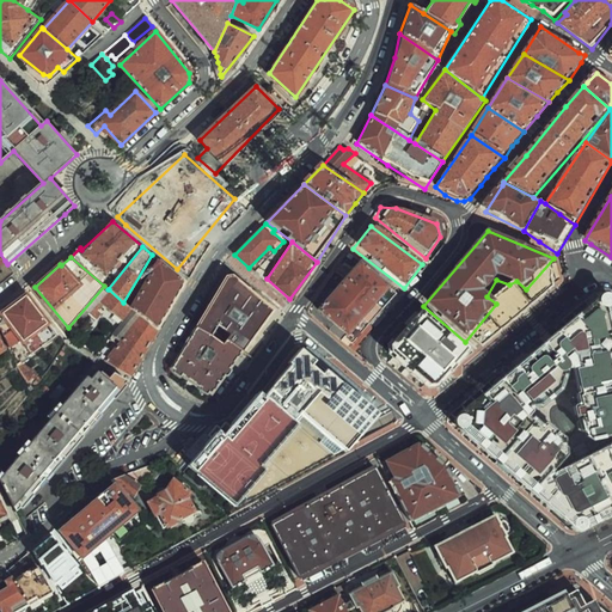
[(496,304),(465,342),(481,356),(563,281),(554,258),(526,289),(496,304)]
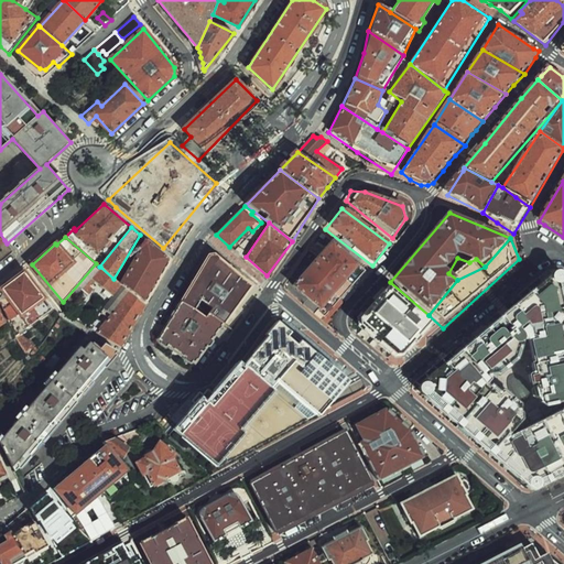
[(147,240),(121,284),(122,285),(144,305),(171,260),(147,240)]
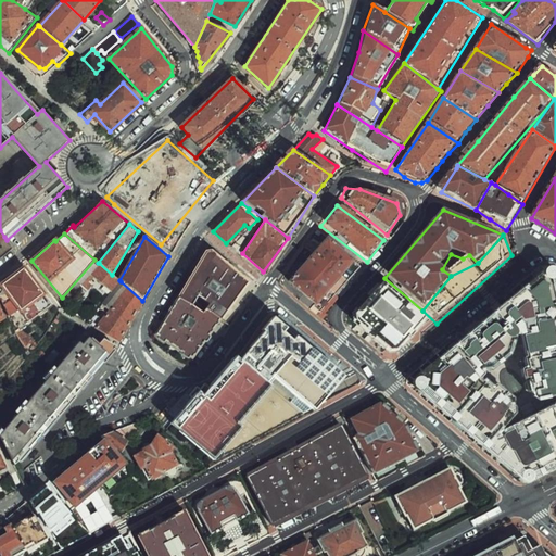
[(354,263),(326,238),(286,285),(315,310),(354,263)]
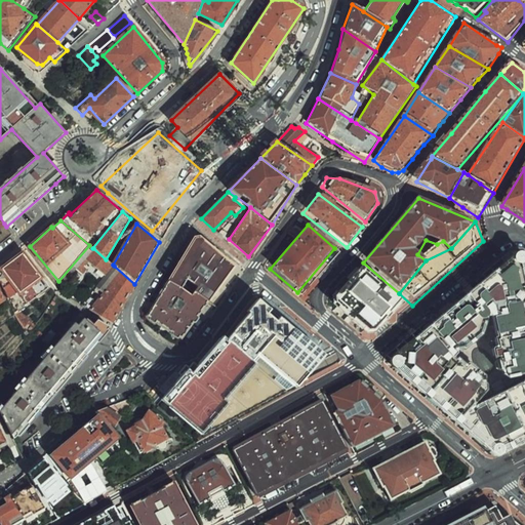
[(194,238),(168,280),(208,300),(233,267),(199,238),(194,238)]
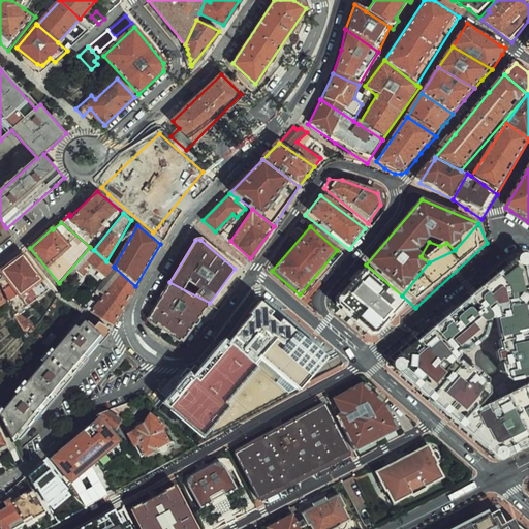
[(385,367),(493,461),(528,440),(528,259),(526,248),(385,367)]
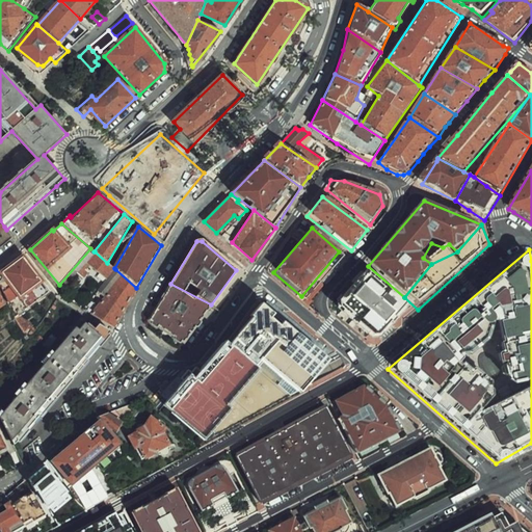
[(107,280),(115,269),(114,268),(107,263),(95,251),(77,272),(82,276),(87,270),(85,268),(89,264),(107,280)]
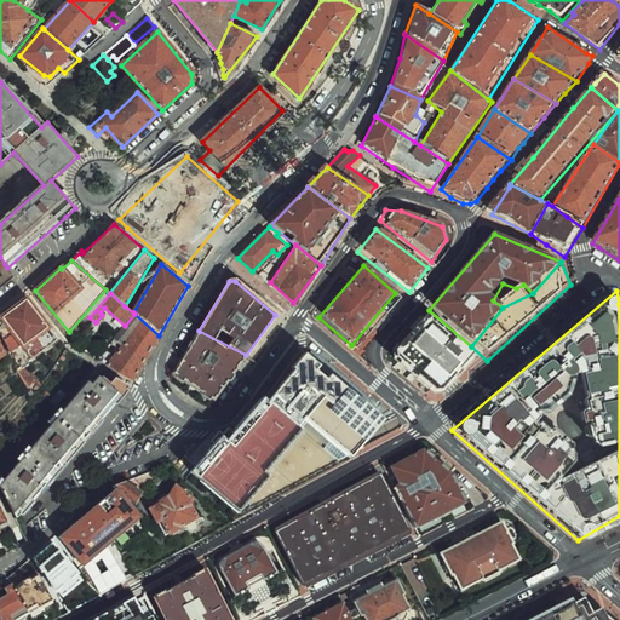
[(3,319),(0,319),(0,331),(18,369),(21,368),(30,361),(57,340),(26,299),(1,317),(3,319)]
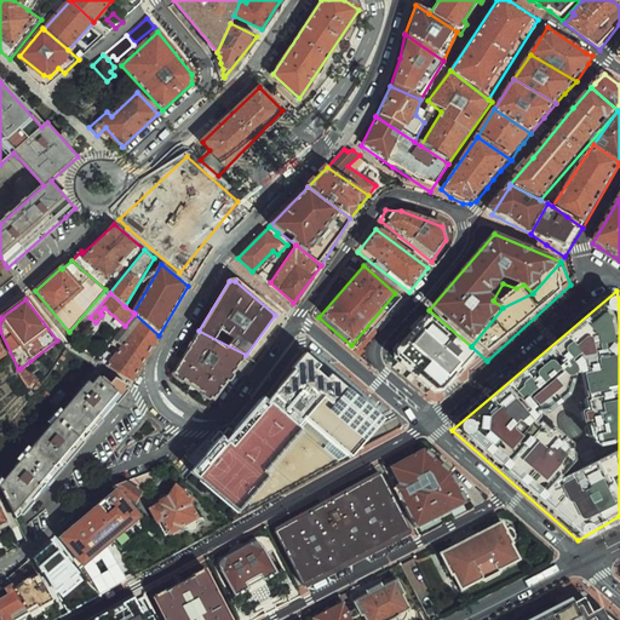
[(97,361),(131,382),(159,336),(135,314),(125,326),(114,339),(122,346),(115,357),(105,349),(97,361)]
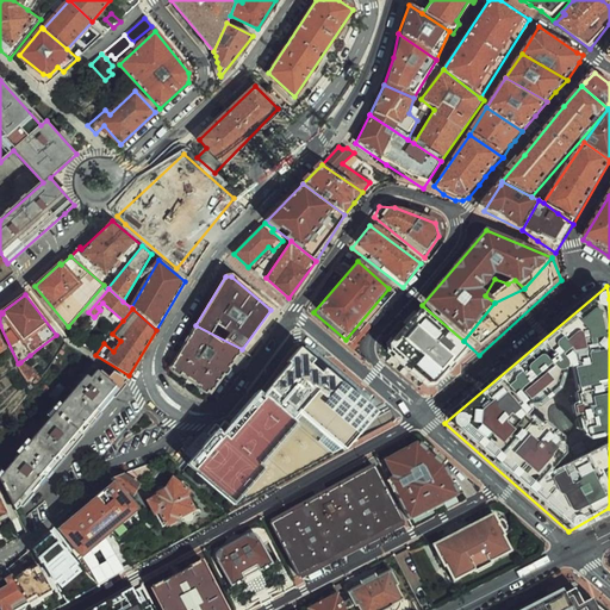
[(386,361),(424,394),(435,396),(470,356),(419,311),(416,316),(412,312),(403,324),(404,330),(385,349),(386,361)]
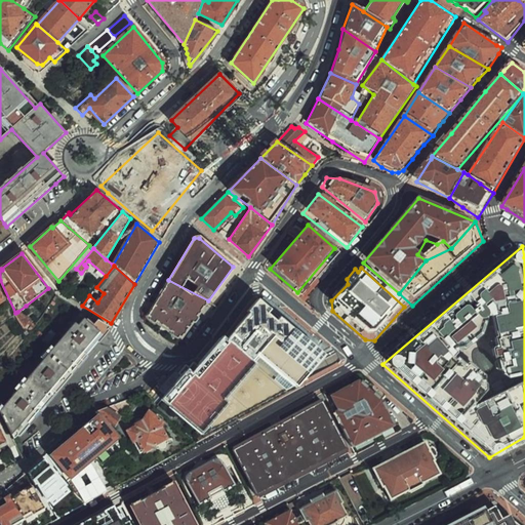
[(168,280),(162,277),(158,284),(164,288),(168,280)]
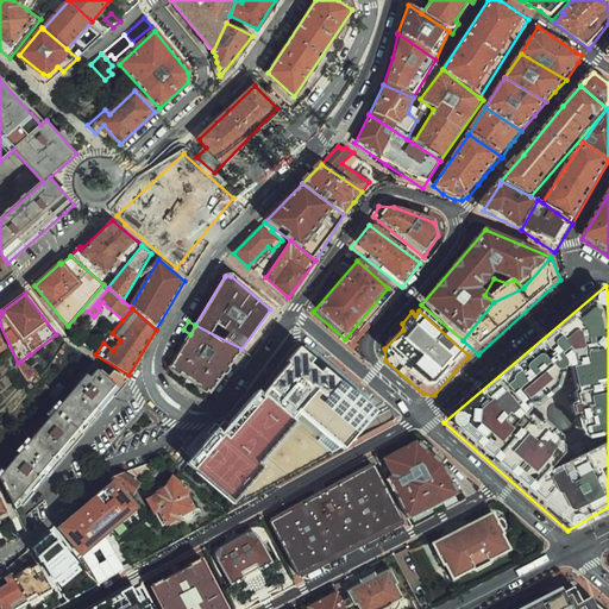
[(195,325),(190,334),(179,352),(170,365),(209,391),(242,349),(195,325)]
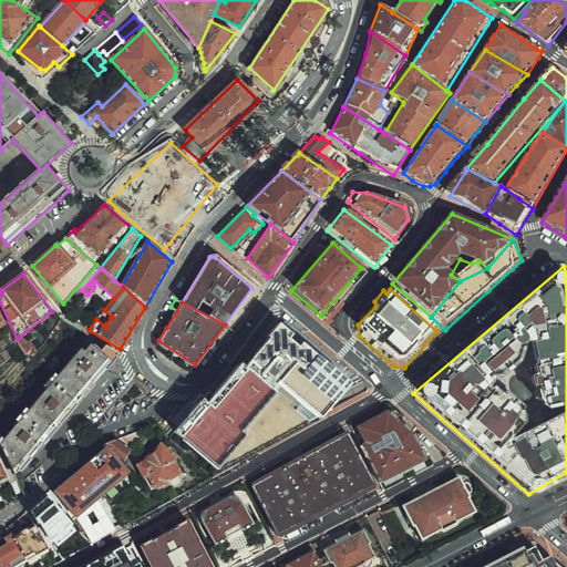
[(85,328),(89,322),(80,317),(76,322),(85,328)]
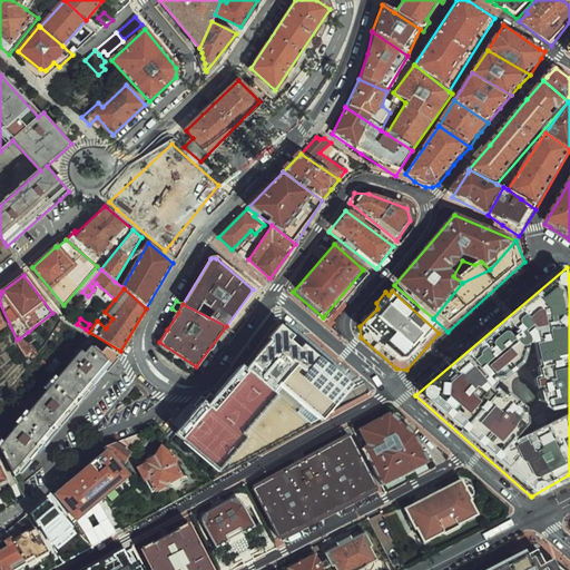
[(326,354),(284,318),(228,383),(245,397),(249,392),(275,413),(295,391),(326,354)]
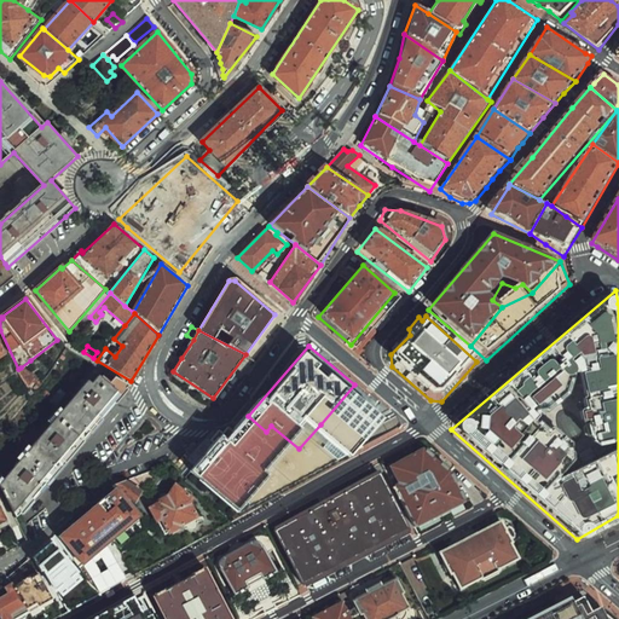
[(174,354),(167,368),(173,371),(181,358),(174,354)]
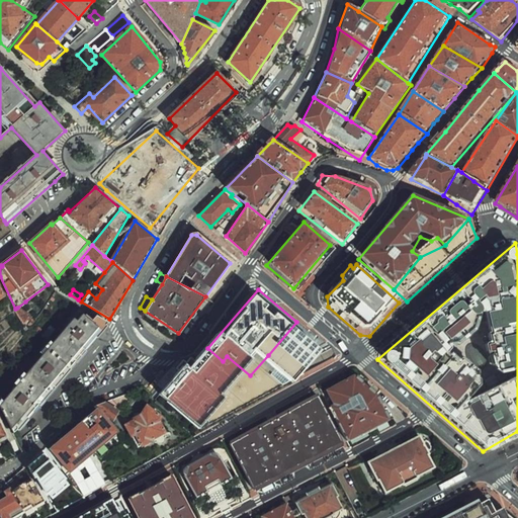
[(32,314),(25,301),(17,308),(24,320),(32,314)]
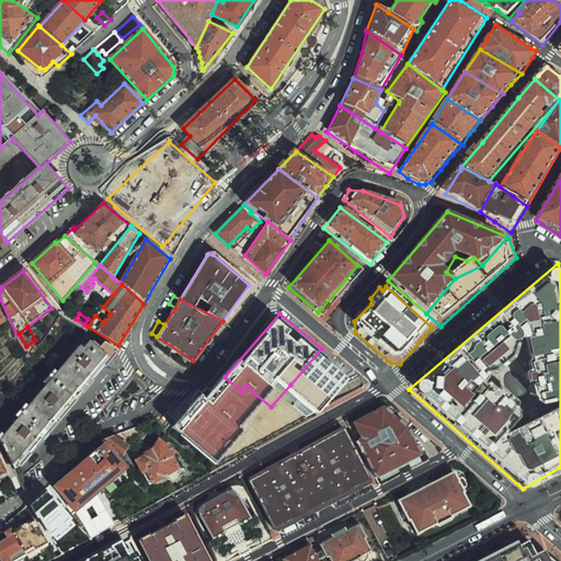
[(72,398),(75,399),(116,350),(104,342),(99,350),(89,341),(83,347),(80,345),(0,438),(14,468),(58,419),(56,416),(72,398)]
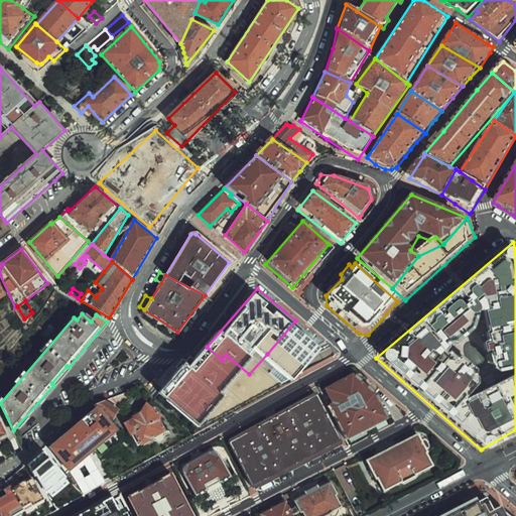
[(295,320),(267,354),(294,377),(323,344),(295,320)]
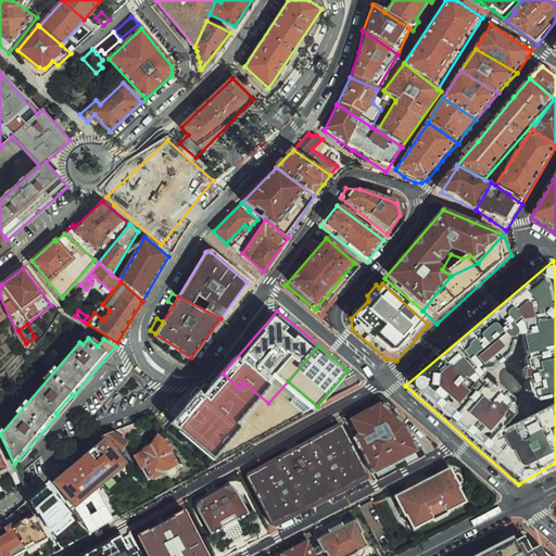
[(193,389),(169,416),(173,424),(167,430),(192,454),(247,395),(239,388),(223,374),(211,388),(203,391),(193,389)]
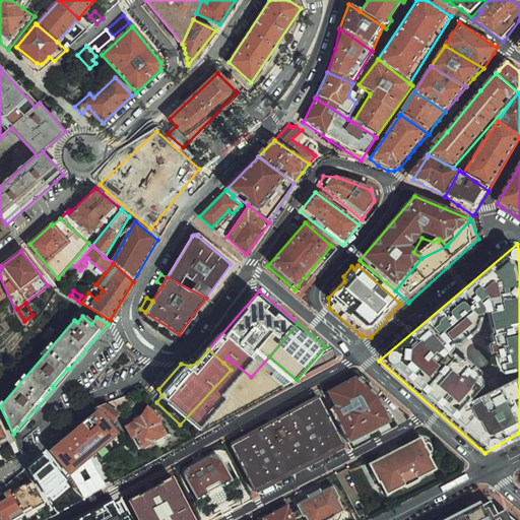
[(361,378),(330,392),(353,446),(395,426),(381,395),(361,378)]
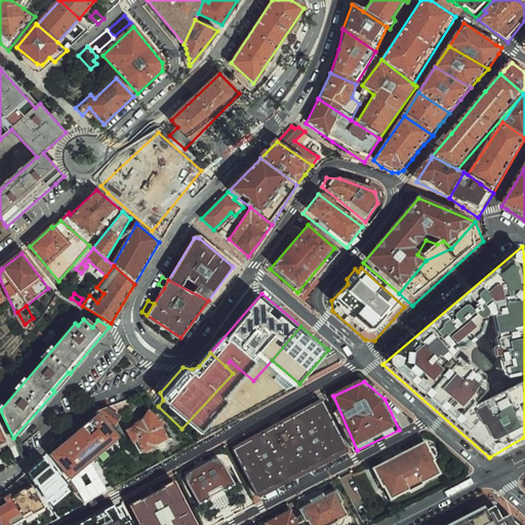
[(125,400),(107,407),(119,416),(130,406),(125,400)]
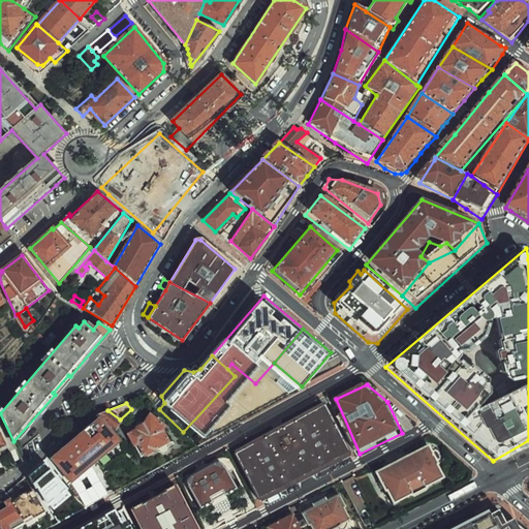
[(325,404),(232,452),(260,507),(354,460),(325,404)]
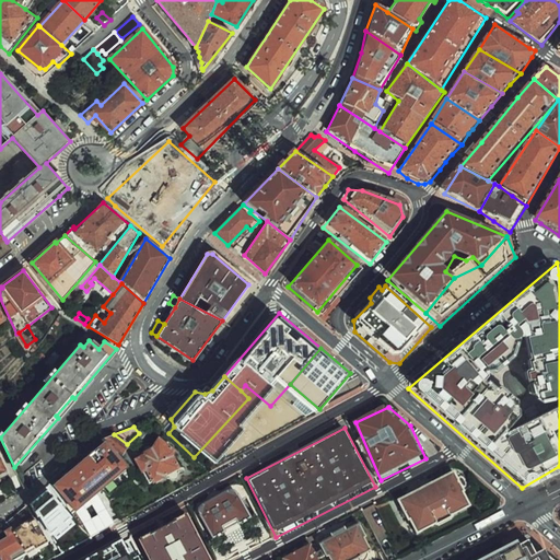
[(61,483),(79,505),(135,462),(117,439),(61,483)]
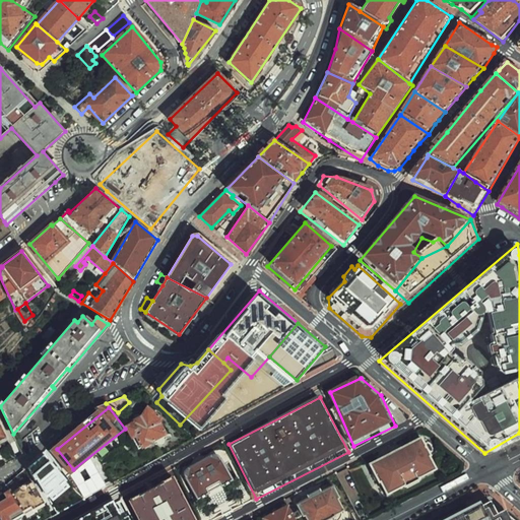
[(143,418),(125,429),(133,445),(138,442),(144,452),(157,445),(166,447),(170,438),(163,427),(165,418),(149,407),(143,418)]
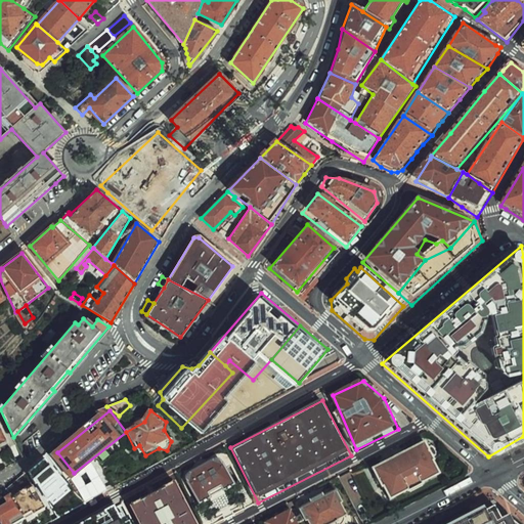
[(425,439),(372,468),(389,501),(443,474),(425,439)]
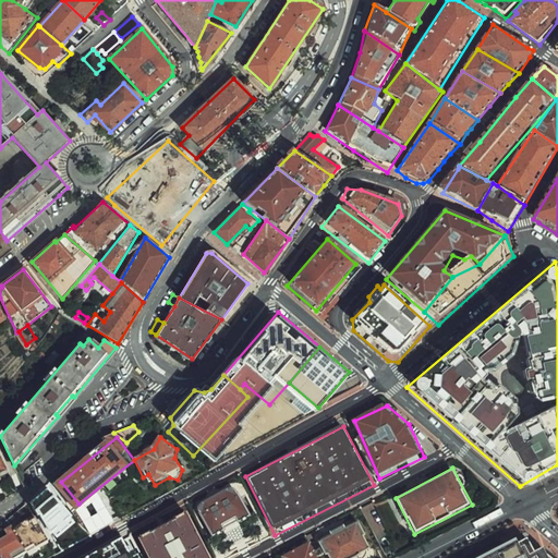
[(235,488),(196,509),(213,540),(252,520),(235,488)]
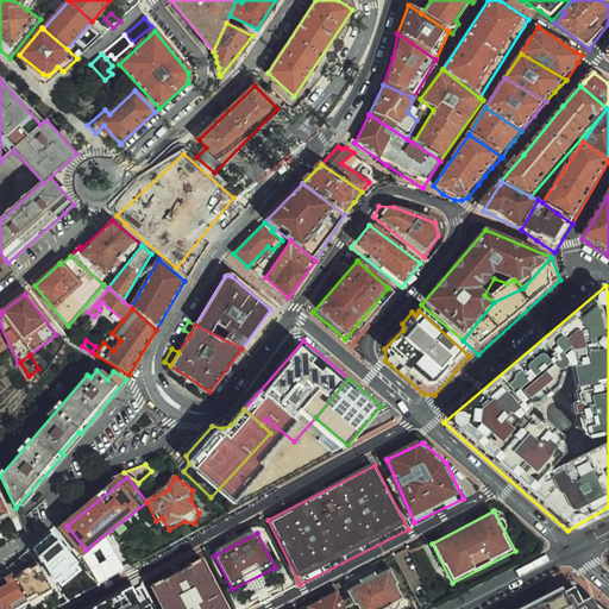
[(67,548),(43,562),(57,586),(81,572),(67,548)]
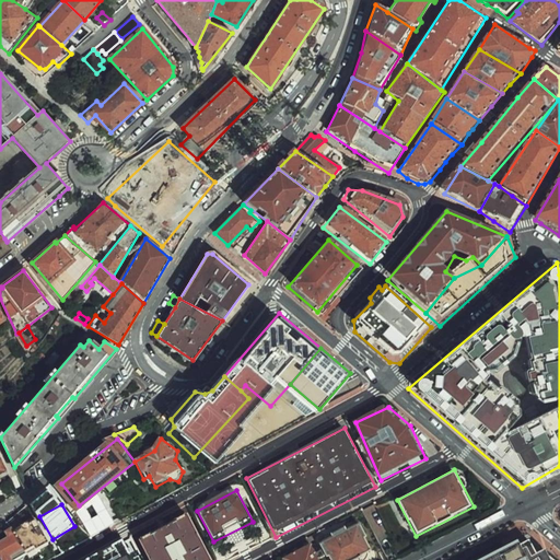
[(209,559),(187,514),(138,538),(148,559),(209,559)]
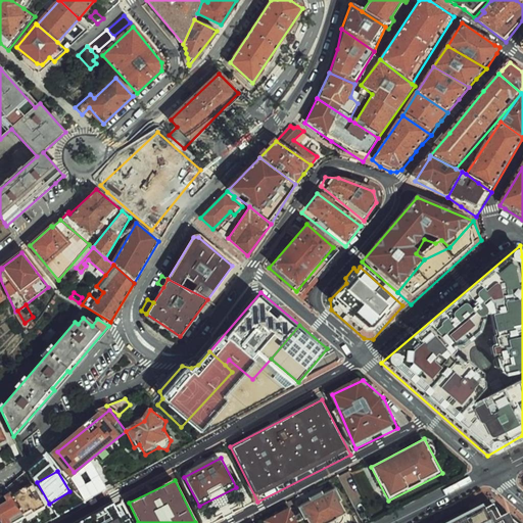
[(31,487),(11,500),(26,522),(45,510),(31,487)]
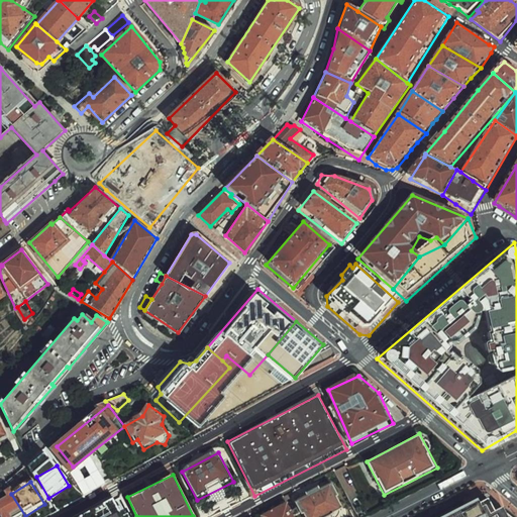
[(332,483),(297,502),(304,516),(339,516),(344,515),(337,502),(341,499),(332,483)]
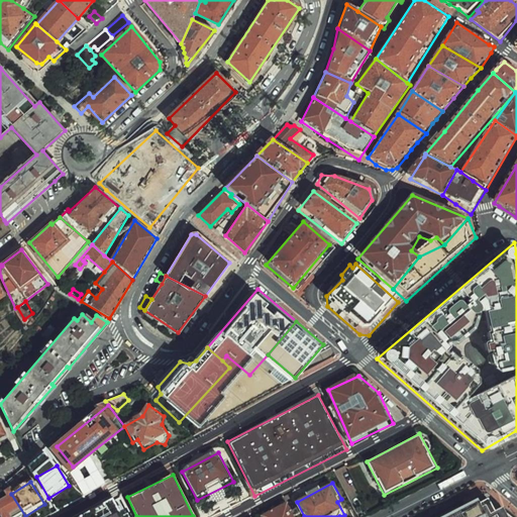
[(23,516),(25,516),(11,494),(0,500),(0,516),(23,516)]
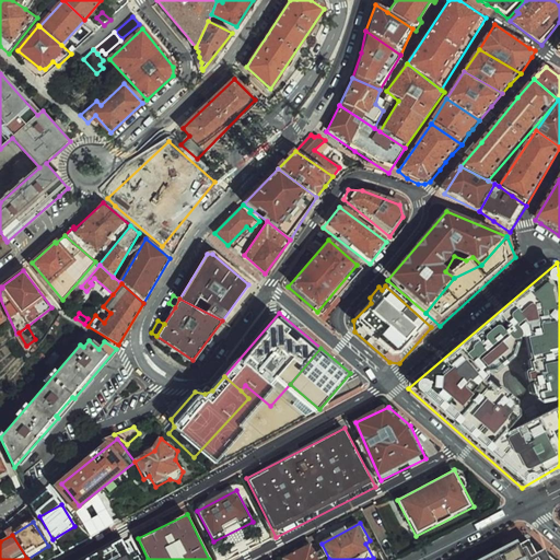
[(520,559),(510,540),(475,559),(520,559)]
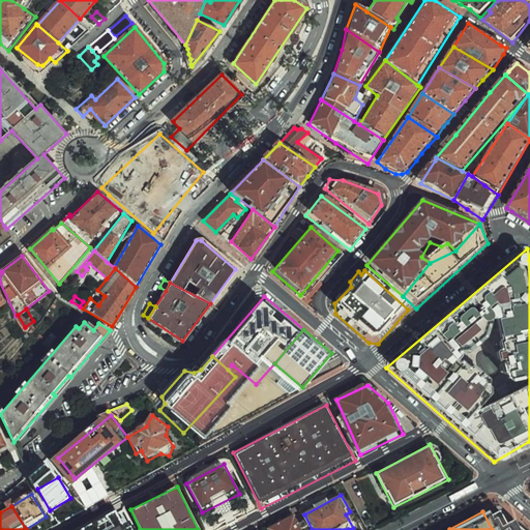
[(128,529),(122,517),(97,529),(128,529)]
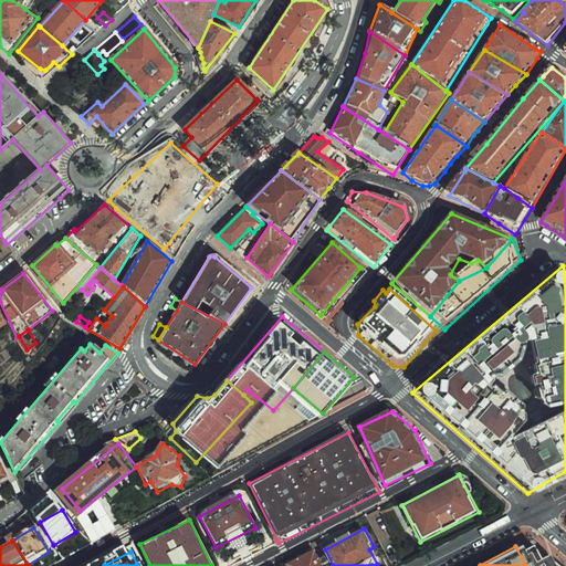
[(323,565),(315,552),(287,565),(323,565)]
